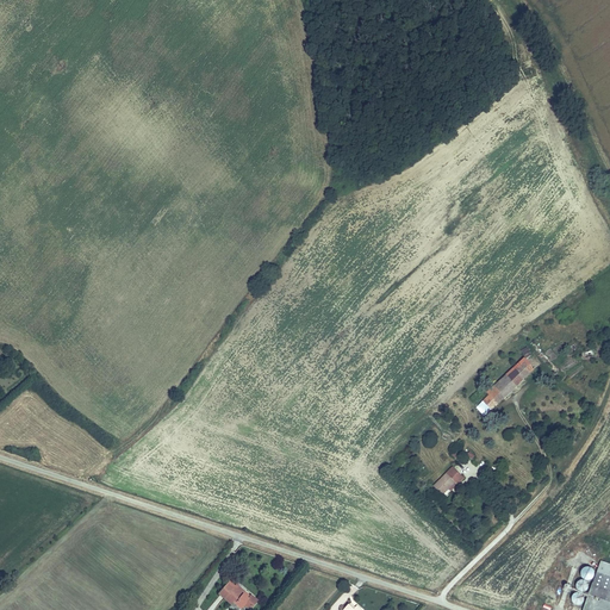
[(524,358),(521,361),(530,372),(535,368),(524,358)]
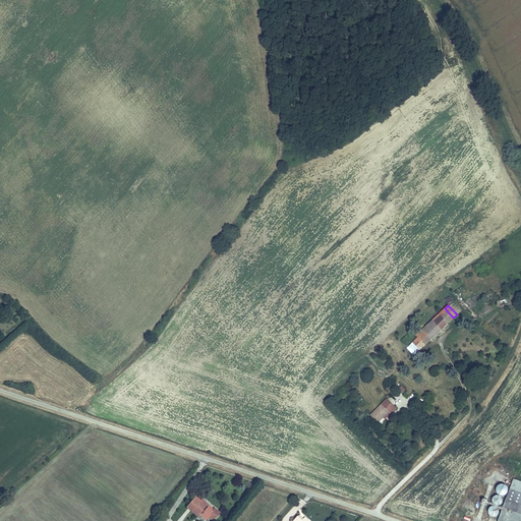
[(445,308),(422,329),(429,338),(430,338),(453,317),(445,308)]
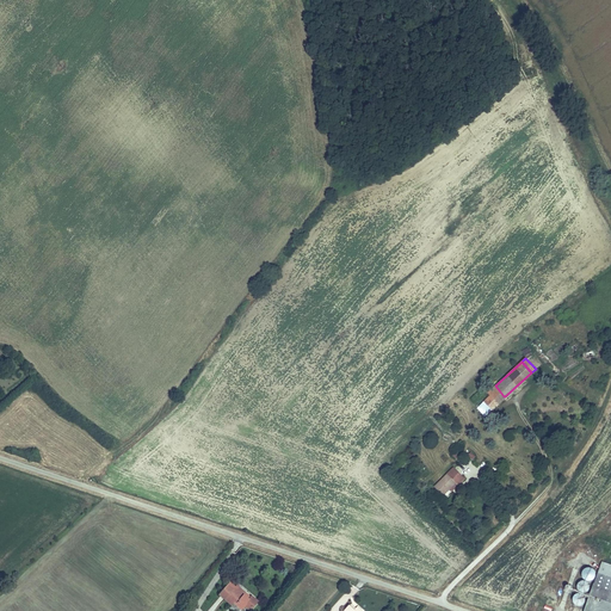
[(488,392),(492,394),(497,400),(498,401),(504,396),(495,386),(488,392)]
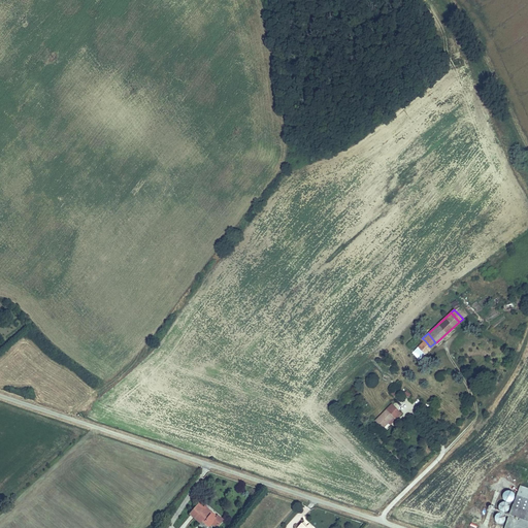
[(429,345),(425,340),(413,353),(416,356),(418,355),(420,357),(426,352),(424,350),(429,345)]
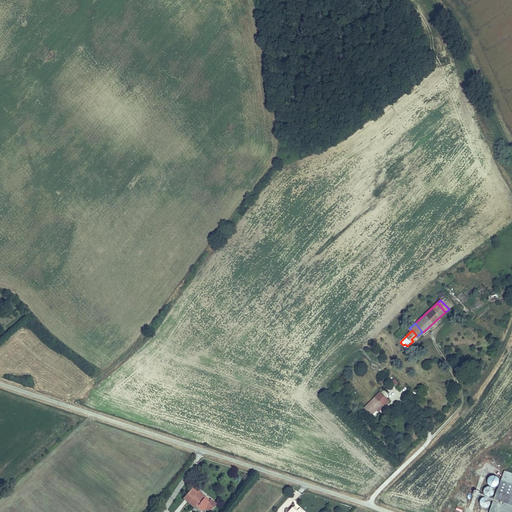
[(383,406),(385,408),(391,402),(380,393),(365,410),(373,417),(378,412),(383,406)]
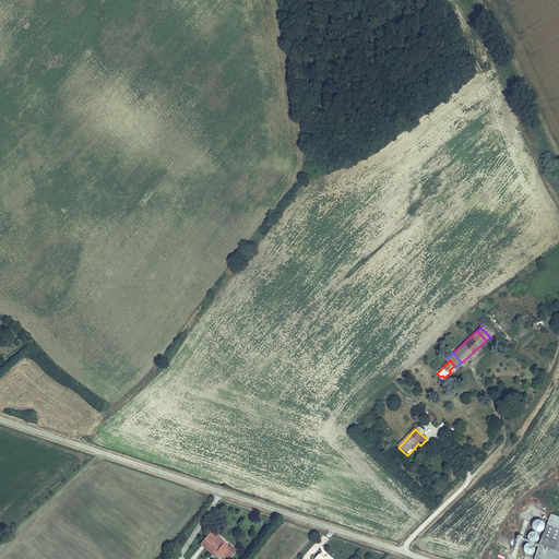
[(396,480),(391,486),(395,490),(401,485),(396,480)]
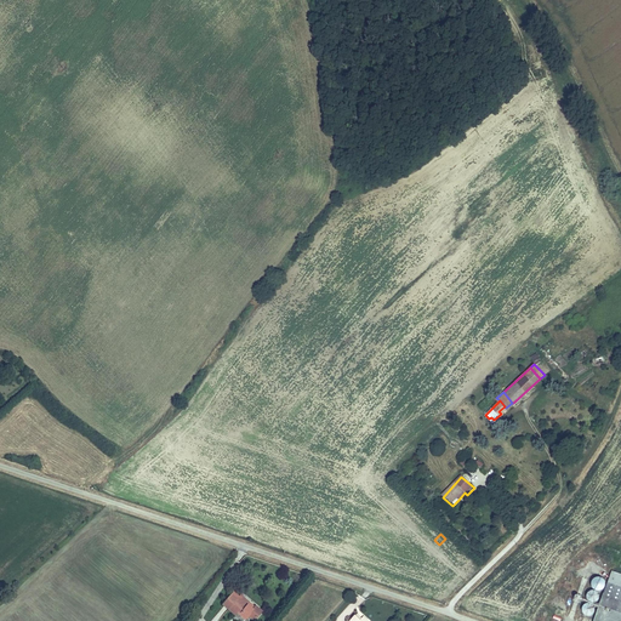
[(593,620),(620,620),(620,574),(613,571),(593,620)]
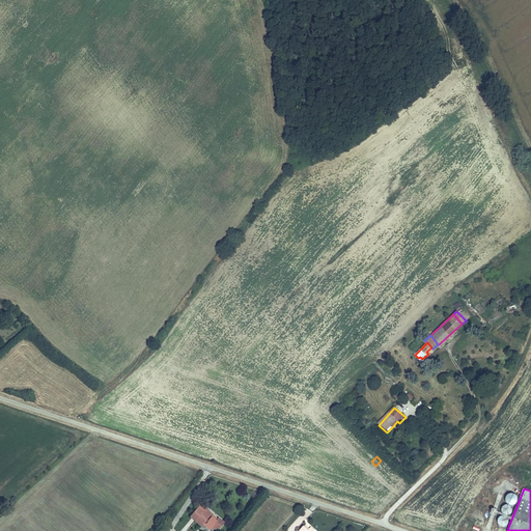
[(518,496),(515,494),(512,494),(509,495),(507,498),(508,501),(510,503),(512,504),(515,504),(518,502),(519,499),(518,496)]
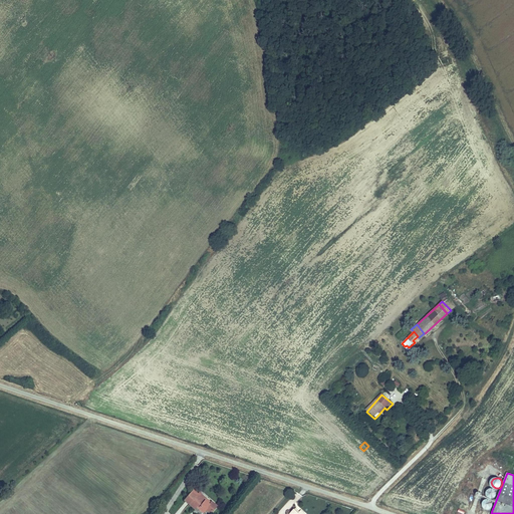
[(200,494),(201,492),(195,488),(187,498),(196,506),(199,503),(202,505),(200,506),(205,511),(208,508),(213,512),(220,504),(215,500),(214,501),(212,503),(200,494)]
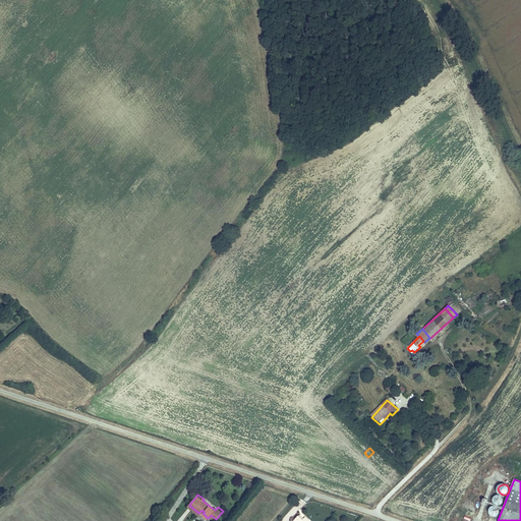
[(502,498),(500,496),(497,495),(494,497),(491,500),(493,503),(494,505),(497,506),(500,505),(502,503),(503,500),(502,498)]
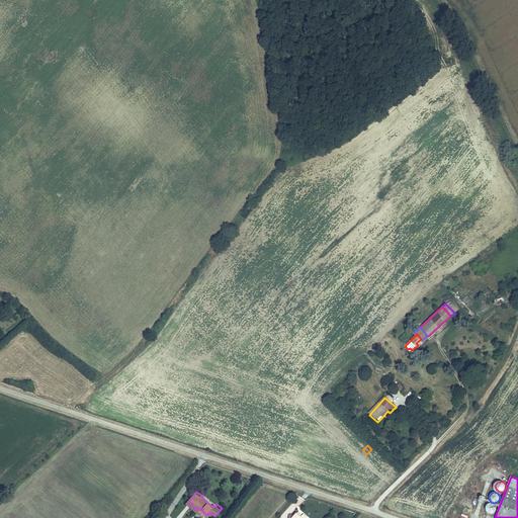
[(203,495),(202,496),(201,498),(213,507),(216,505),(203,495)]
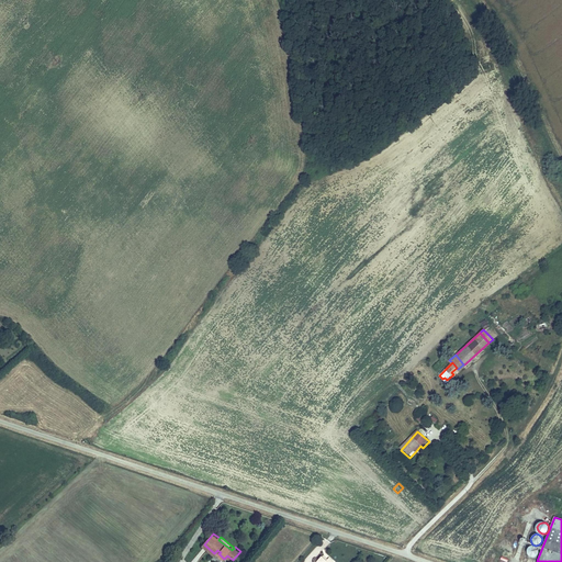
[(538,549),(536,547),(534,546),(531,546),(529,547),(527,549),(527,551),(527,553),(529,555),(531,557),(534,557),(536,555),(538,553),(538,551),(538,549)]
